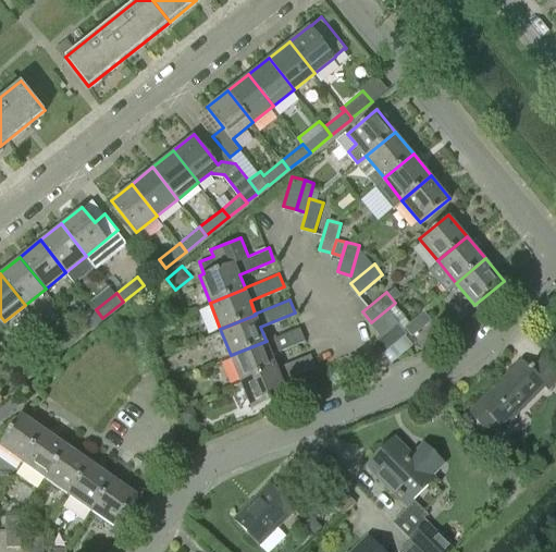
[(395,303),(371,322),(381,334),(398,321),(403,327),(409,321),(395,303)]
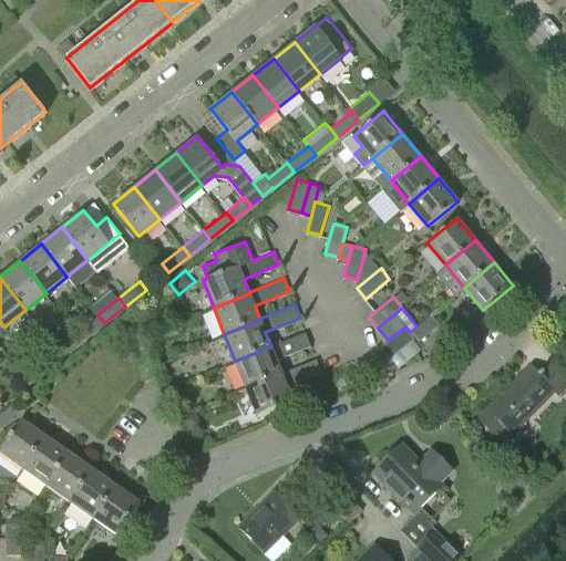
[(98,314),(78,331),(84,340),(104,323),(98,314)]
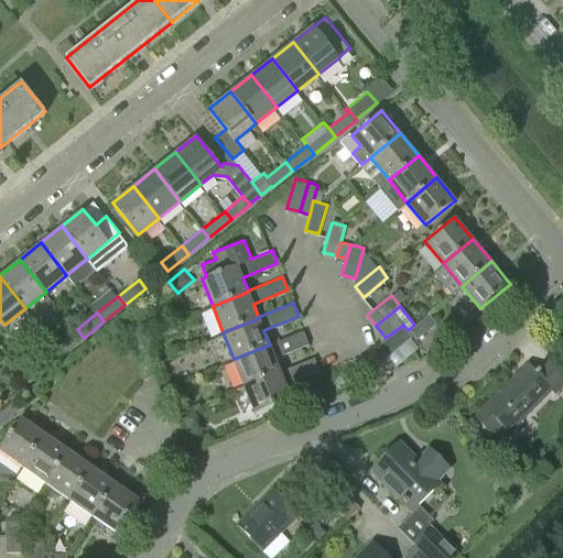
[(425,330),(419,323),(411,329),(417,337),(425,330)]
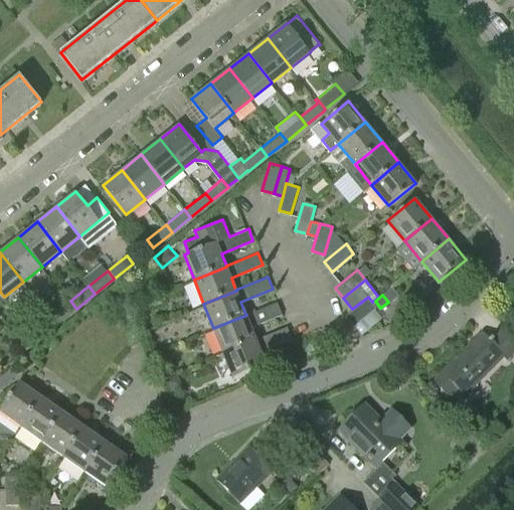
[(368,297),(352,309),(352,310),(346,315),(354,324),(376,307),(372,302),(368,297)]
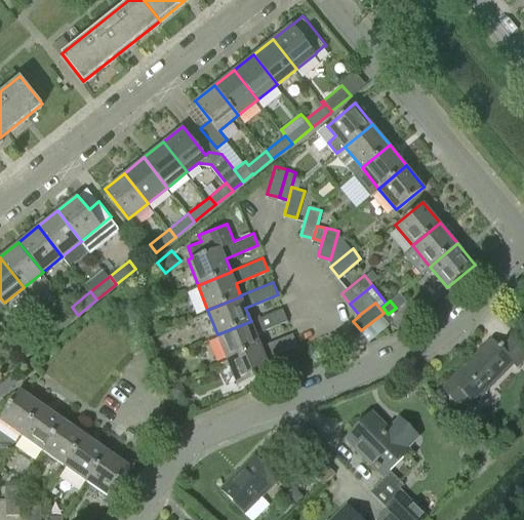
[(251,321),(217,334),(228,359),(262,346),(260,345),(255,332),(288,319),(283,307),(250,320),(251,321)]
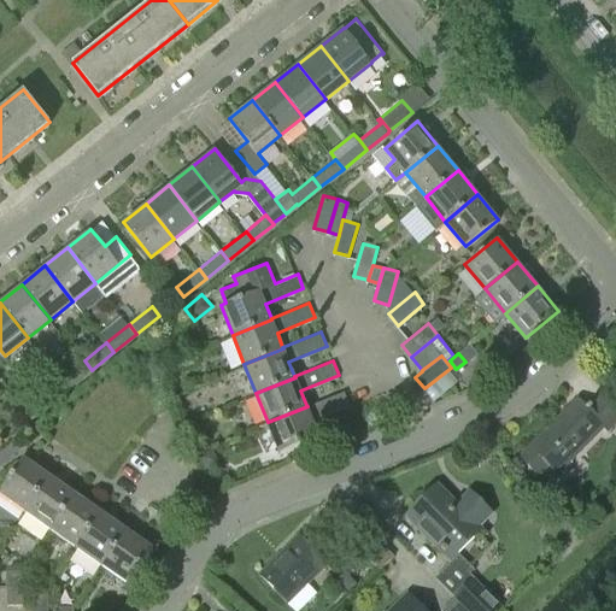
[(308,406),(268,422),(280,452),(318,436),(318,435),(311,419),(350,404),(345,389),(306,405),(308,406)]
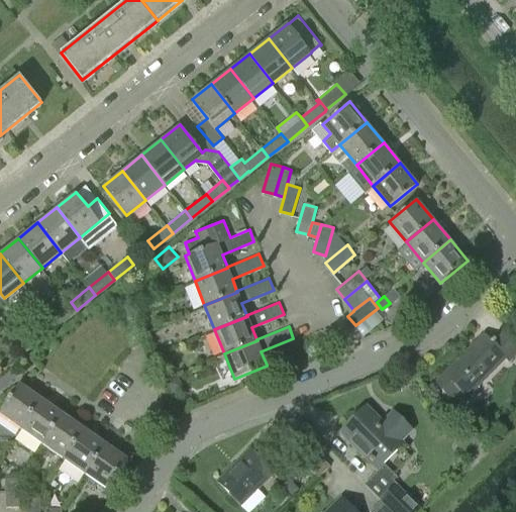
[(515,342),(502,328),(491,339),(484,332),(436,381),(450,396),(458,387),(467,395),(506,355),(509,359),(515,351),(515,342)]
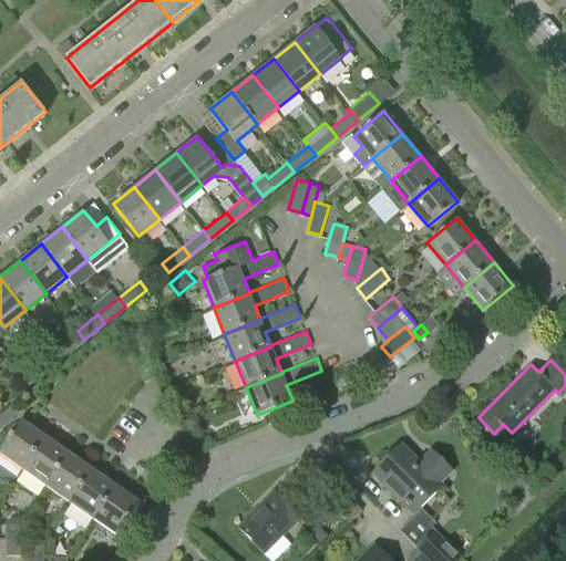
[(0,412),(0,423),(1,425),(22,408),(16,401),(0,412)]
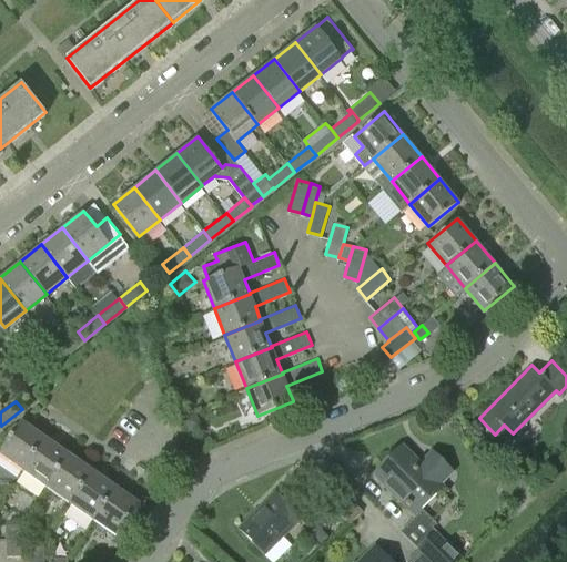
[(0,452),(23,469),(49,432),(48,432),(46,437),(32,427),(34,423),(24,416),(21,420),(0,450),(0,452)]
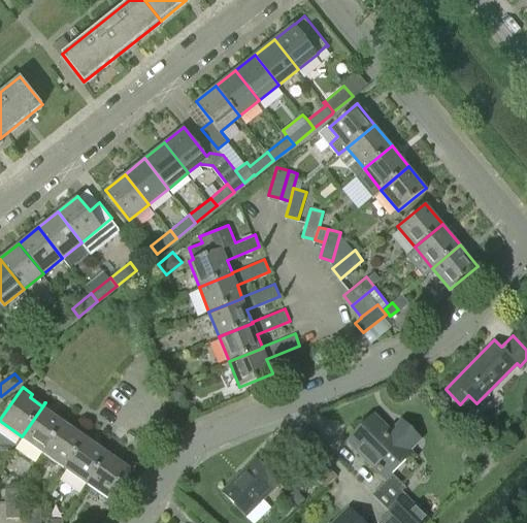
[(55,410),(45,402),(22,436),(43,452),(67,418),(66,418),(64,422),(52,413),(55,410)]
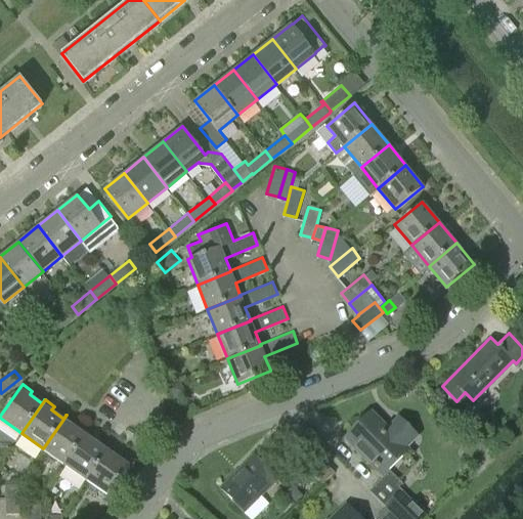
[(388,428),(371,411),(346,435),(384,473),(408,448),(405,445),(417,434),(399,417),(388,428)]
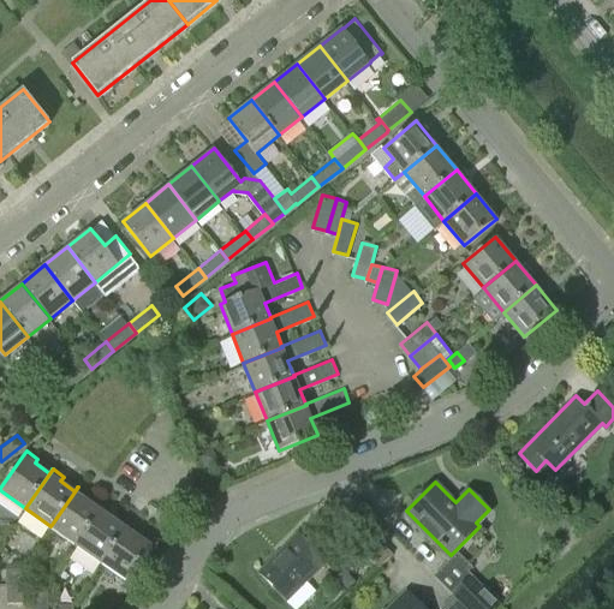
[(78,487),(51,526),(77,544),(103,505),(100,509),(85,499),(89,495),(78,487)]
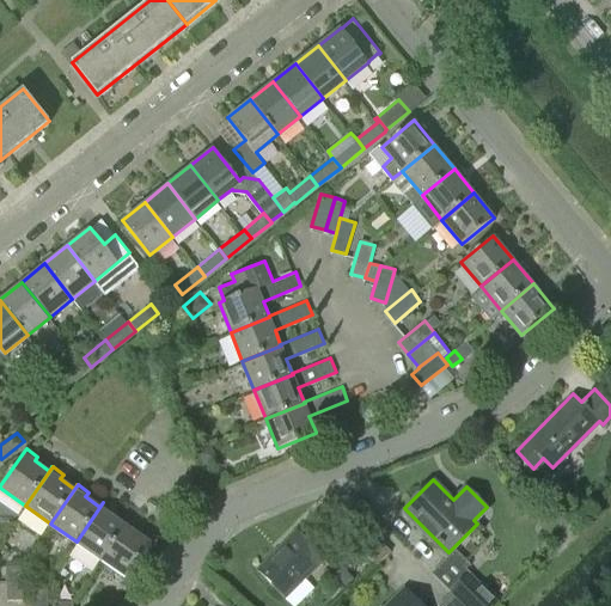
[(585,502),(578,494),(567,502),(574,512),(585,502)]
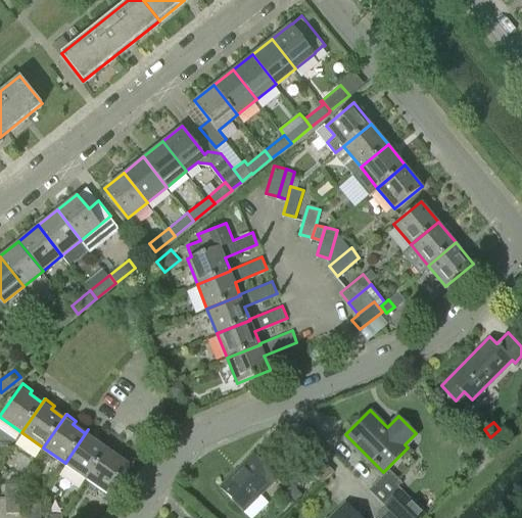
[(97,436),(88,429),(65,463),(87,478),(110,444),(109,444),(106,449),(95,439),(97,436)]
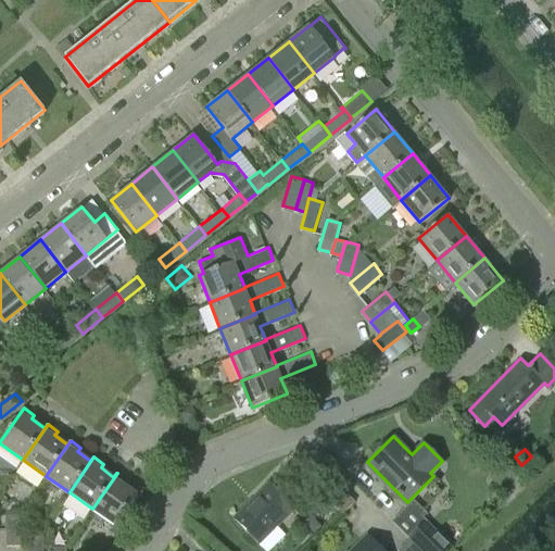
[(117,473),(92,509),(116,524),(138,493),(137,492),(136,492),(124,484),(127,479),(117,473)]
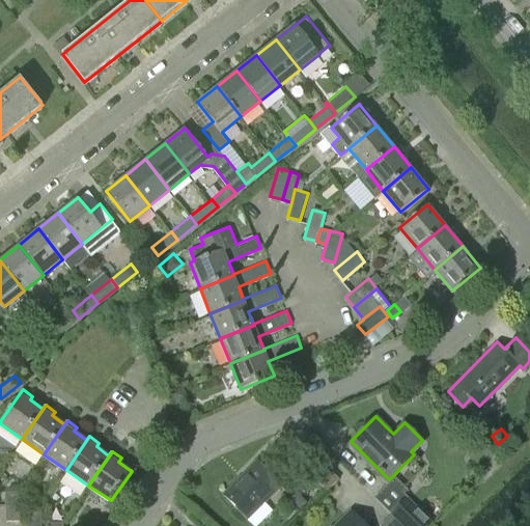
[(339,476),(318,455),(307,468),(327,489),(339,476)]
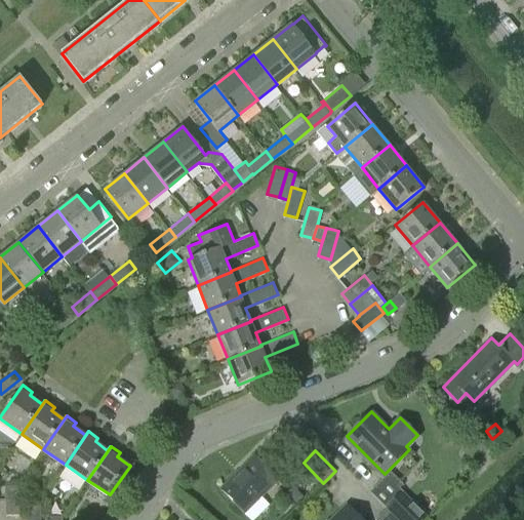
[(279,478),(254,453),(253,454),(255,455),(224,486),(223,485),(222,486),(246,511),(279,478)]
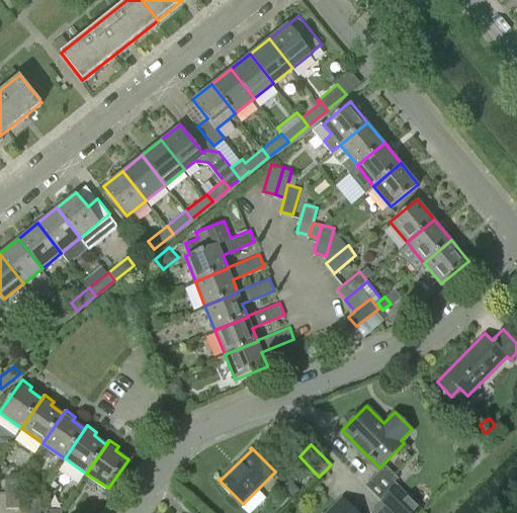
[(283,484),(292,494),(299,488),(290,477),(283,484)]
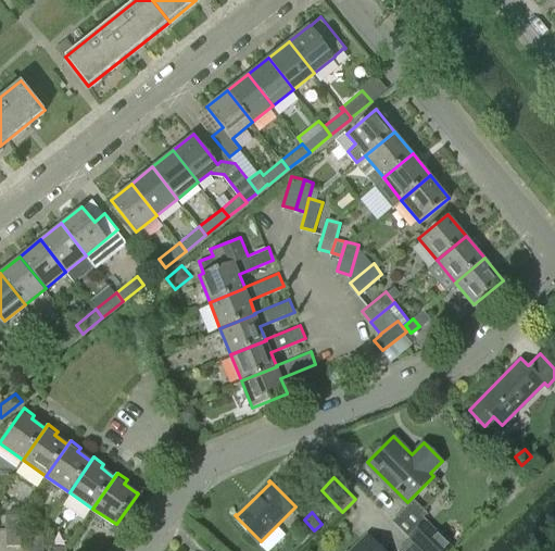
[(21,543),(21,513),(7,513),(7,543),(21,543)]
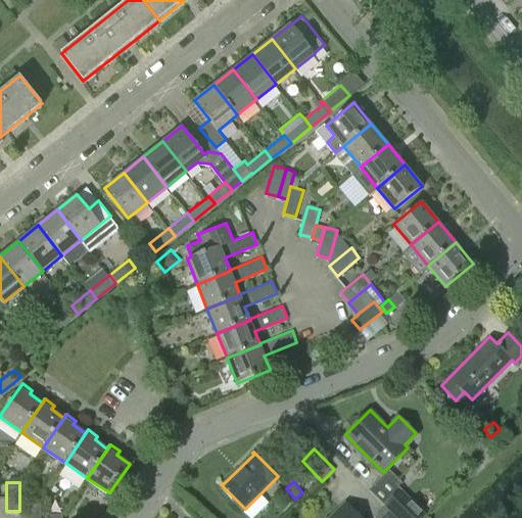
[(400,489),(385,504),(399,517),(419,517),(424,513),(400,489)]
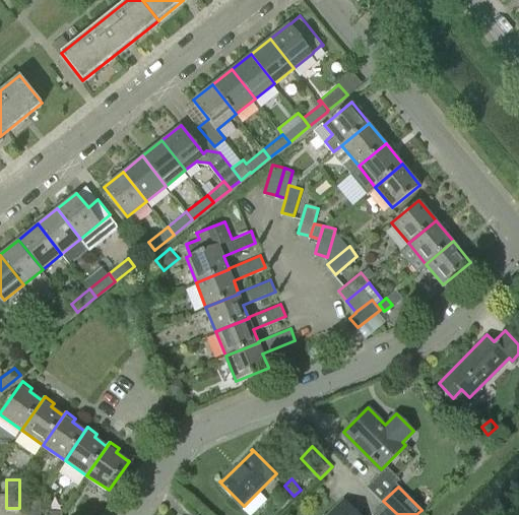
[(41,514),(41,494),(27,495),(27,514),(41,514)]
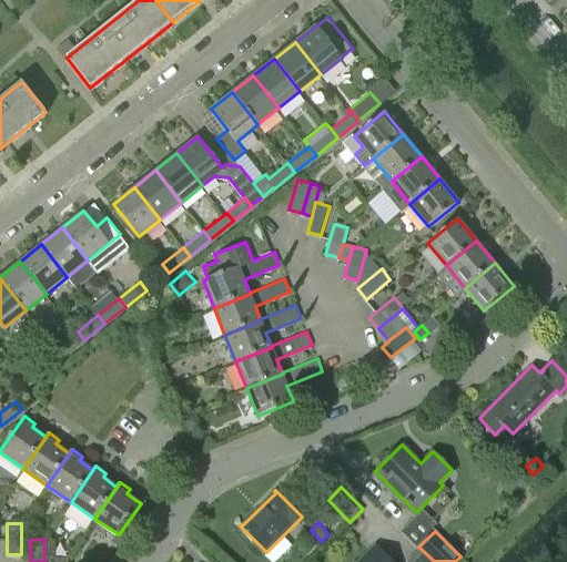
[(393,561),(383,551),(375,544),(356,561),(393,561)]
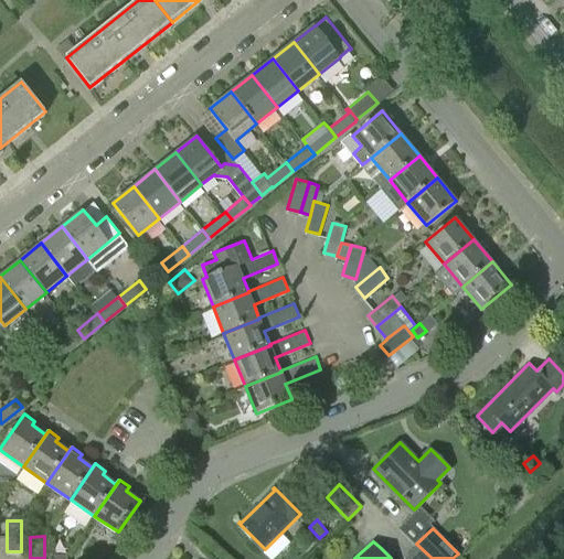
[(432,558),(416,544),(404,557),(406,558),(432,558)]
